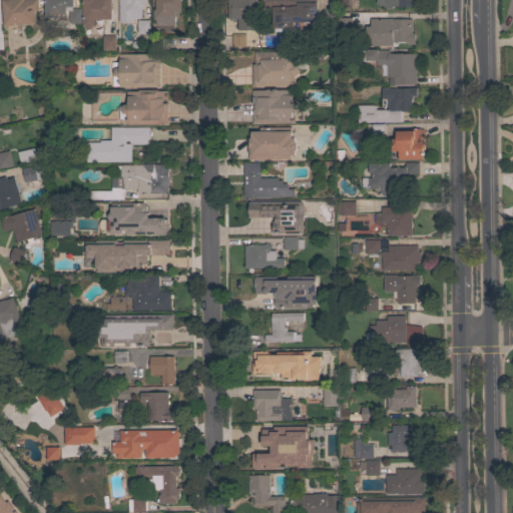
[(1,0),(38,0),(39,10),(35,11),(36,23),(4,26),(1,0)]
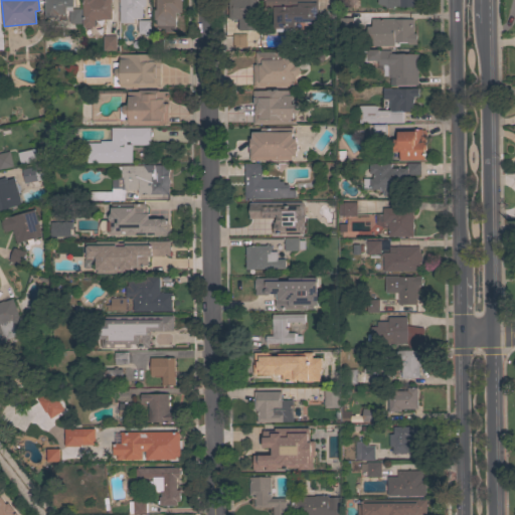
[(44,0),(73,0),(73,7),(72,7),(72,9),(81,9),(81,23),(69,23),(69,10),(65,10),(65,14),(65,20),(59,20),(59,17),(44,17),(44,0)]
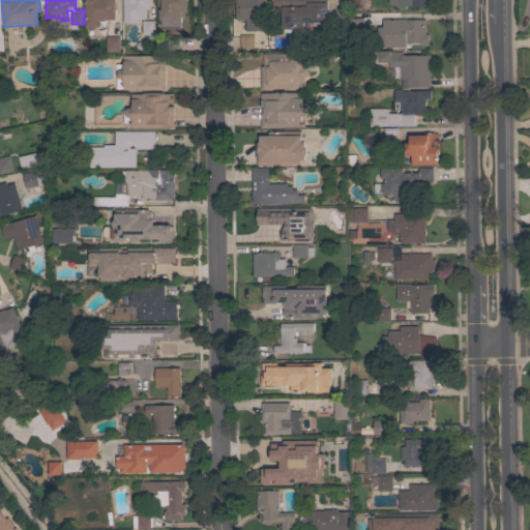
[(115,0),(115,20),(97,20),(97,27),(95,27),(95,29),(88,29),(88,27),(85,27),(85,0),(115,0)]
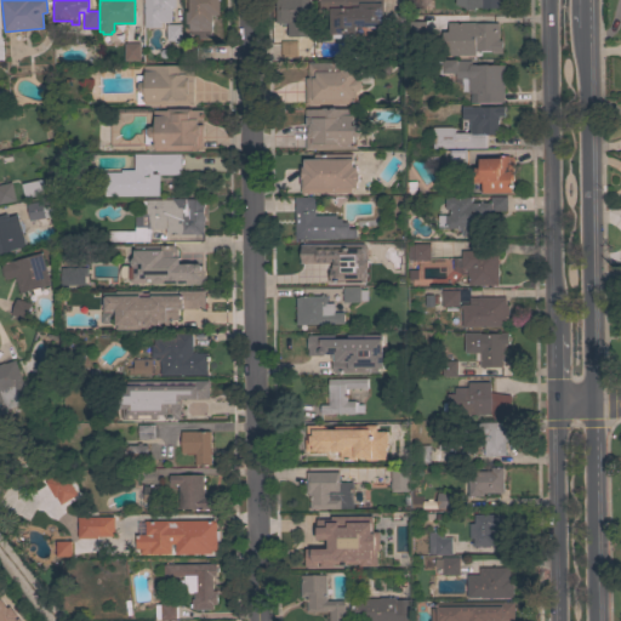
[(171,0),(172,22),(163,22),(163,24),(152,26),(151,22),(144,22),(144,0),(171,0)]
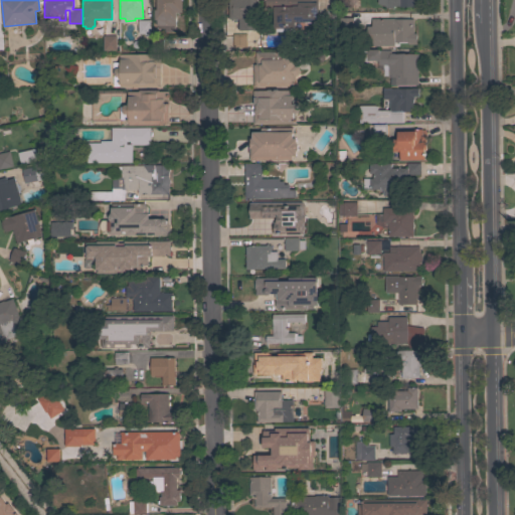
[(182,0),(182,12),(175,12),(175,25),(174,25),(174,31),(164,31),(164,28),(158,28),(158,26),(156,26),(156,19),(154,19),(154,9),(156,9),(156,0),(182,0)]
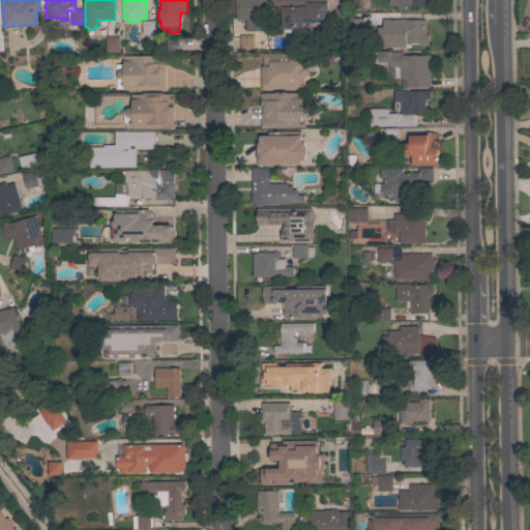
[(235,0),(264,0),(265,20),(235,20),(235,0)]
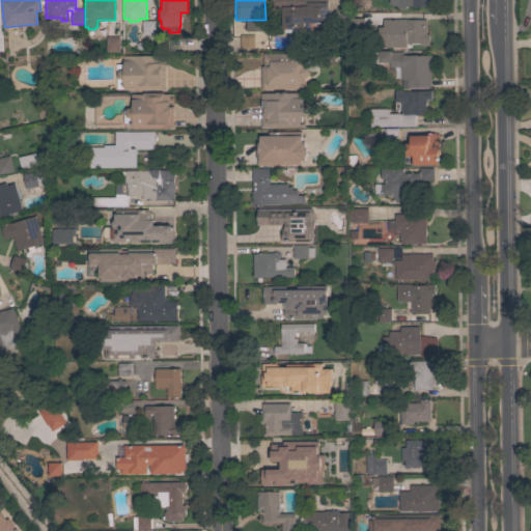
[(327,0),(327,22),(312,23),(312,24),(304,24),(304,29),(282,29),(282,8),(273,8),(273,0),(327,0)]
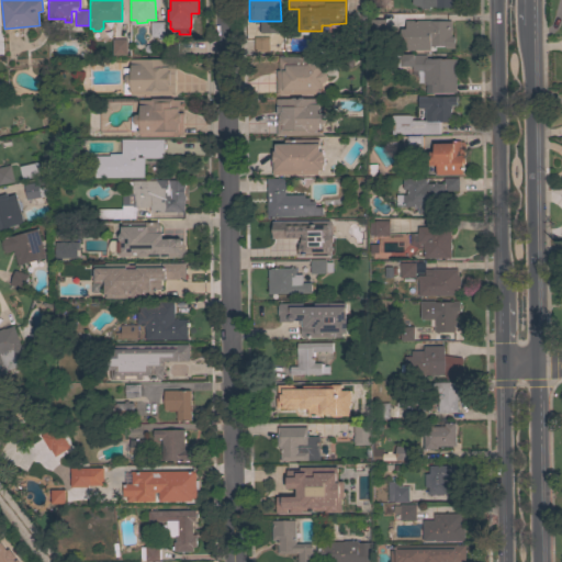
[(453,0),(454,7),(436,8),(436,7),(430,7),(430,9),(420,9),(420,7),(412,3),(412,0),(453,0)]
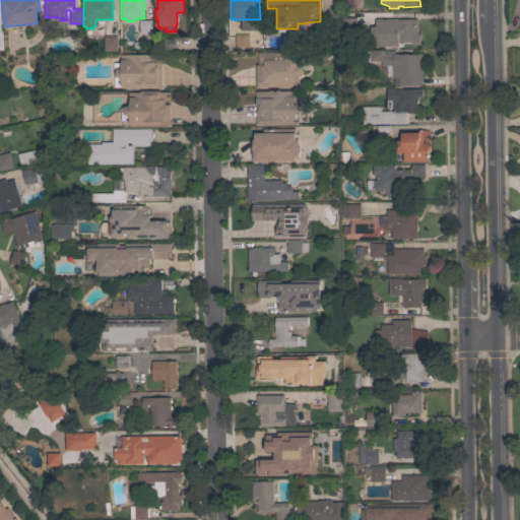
[(398,18),(398,19),(417,19),(417,34),(420,34),(420,45),(411,45),(411,43),(397,43),(397,44),(386,44),(386,48),(375,48),(375,29),(382,21),(382,18),(398,18)]
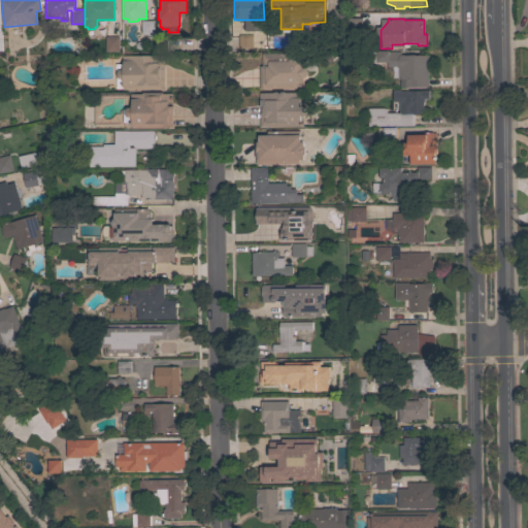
[(154,35),(141,35),(141,21),(154,21),(154,35)]
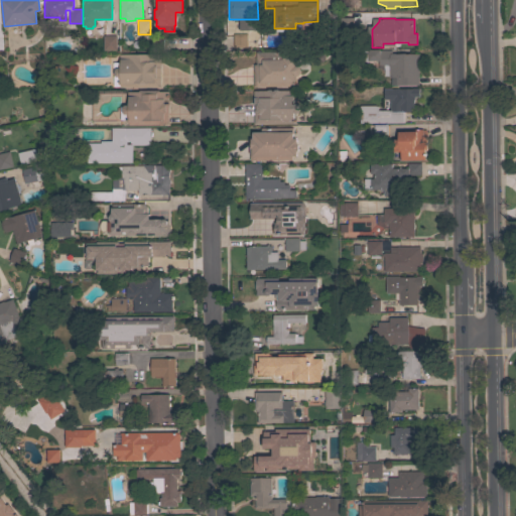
[(247,33),(247,47),(233,47),(233,33),(247,33)]
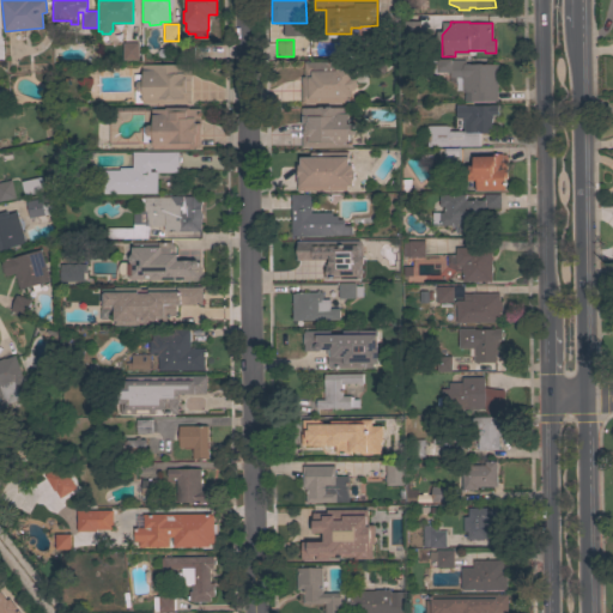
[(139,60),(122,60),(122,42),(139,42),(139,60)]
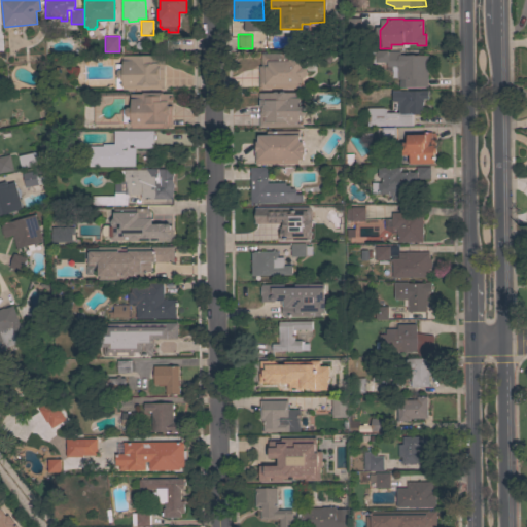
[(427,86),(403,86),(403,78),(396,78),(396,77),(391,77),(391,67),(387,67),(386,62),(371,62),(371,50),(388,50),(388,51),(399,51),(399,55),(415,55),(427,56),(427,86)]
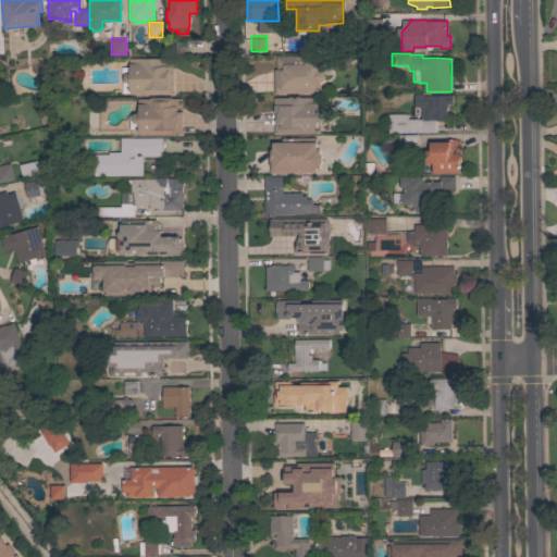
[(273,70),(276,70),(276,67),(275,67),(275,57),(319,57),(319,72),(322,72),(323,74),(323,79),(322,82),(318,82),(319,94),(273,94),(273,70)]
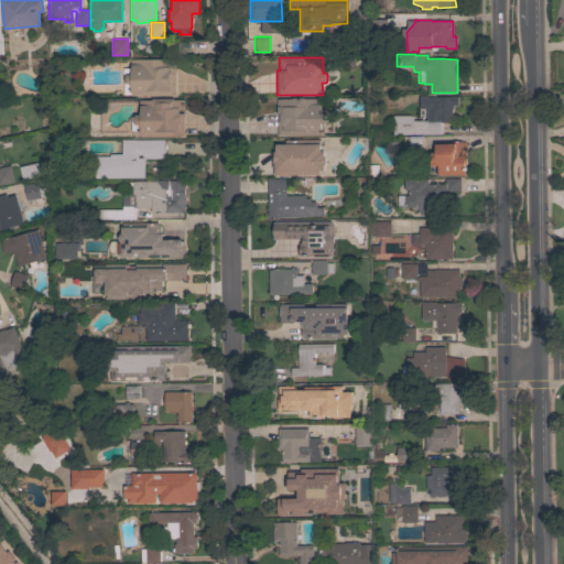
[(175,58),(175,95),(132,96),(132,95),(123,95),(123,83),(125,83),(125,76),(122,76),(122,68),(130,68),(130,60),(175,58)]
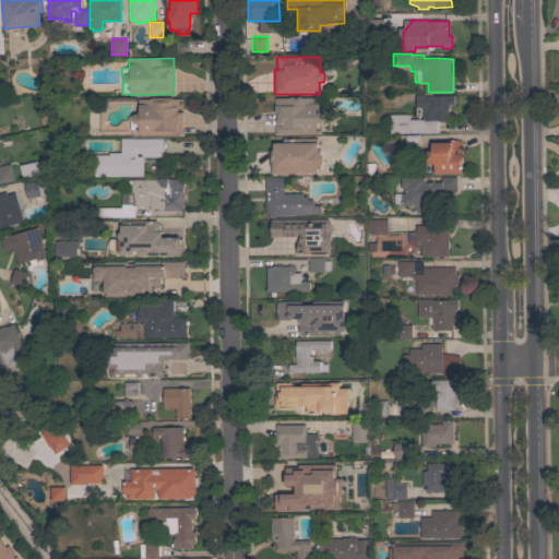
[(423,107),(415,107),(415,96),(454,96),(454,105),(449,105),(449,108),(448,108),(448,121),(437,121),(437,133),(389,133),(389,115),(407,115),(409,115),(409,119),(424,119),(424,118),(423,118),(423,107)]
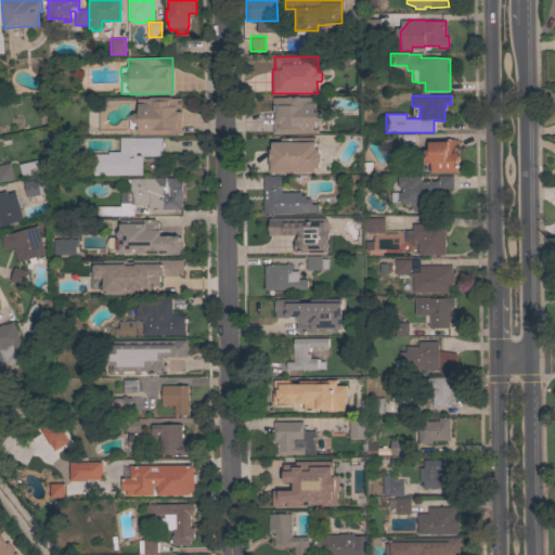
[(138,134),(138,129),(129,129),(129,115),(131,115),(133,113),(137,113),(137,99),(150,99),(150,97),(171,97),(171,99),(181,99),(181,107),(176,107),(176,112),(181,112),(181,133),(171,133),(171,134),(138,134)]
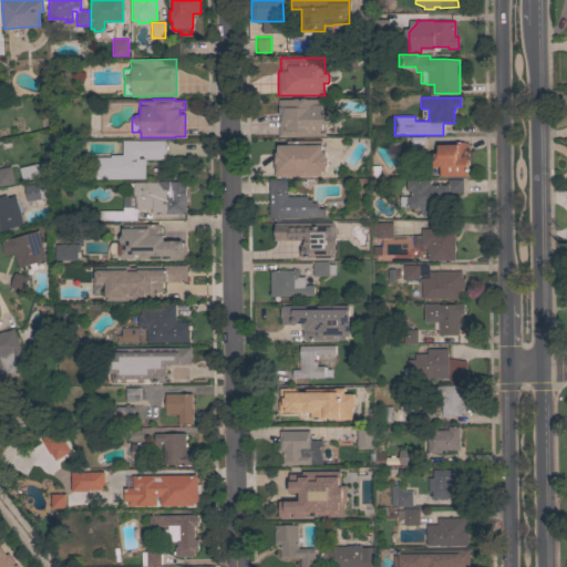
[(278,136),(278,100),(295,100),(295,99),(306,99),(306,100),(322,99),(322,114),(327,114),(329,116),(329,122),(327,124),(323,124),(323,130),(322,130),(322,135),(278,136)]
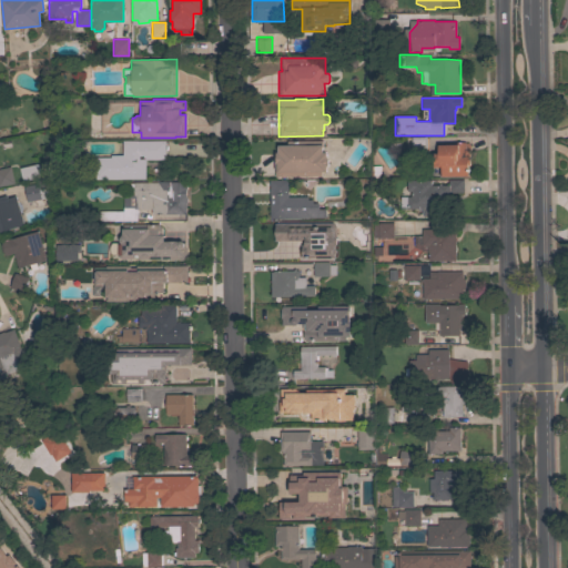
[(427,138),(427,154),(406,154),(406,138),(427,138)]
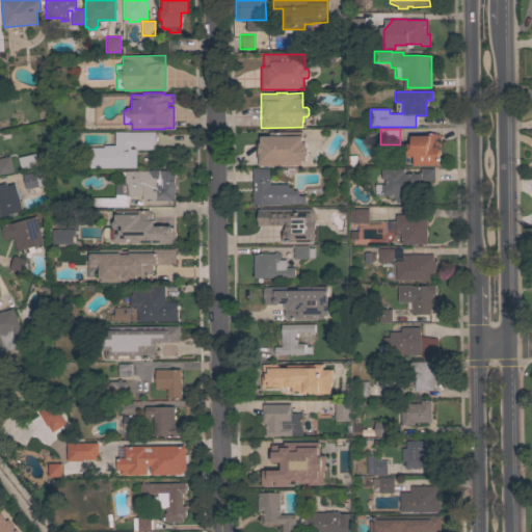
[(155,132),(155,150),(136,150),(136,167),(89,168),(89,148),(103,148),(103,145),(114,145),(114,132),(155,132)]
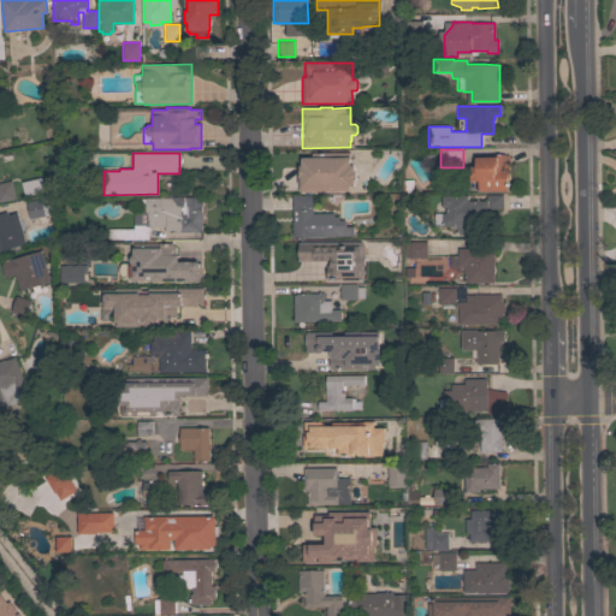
[(298,191),(298,184),(297,184),(297,166),(301,166),(301,158),(312,158),(312,153),(349,153),(349,166),(354,166),(354,171),(355,173),(356,179),(354,182),(354,187),(348,187),(348,191),(298,191)]
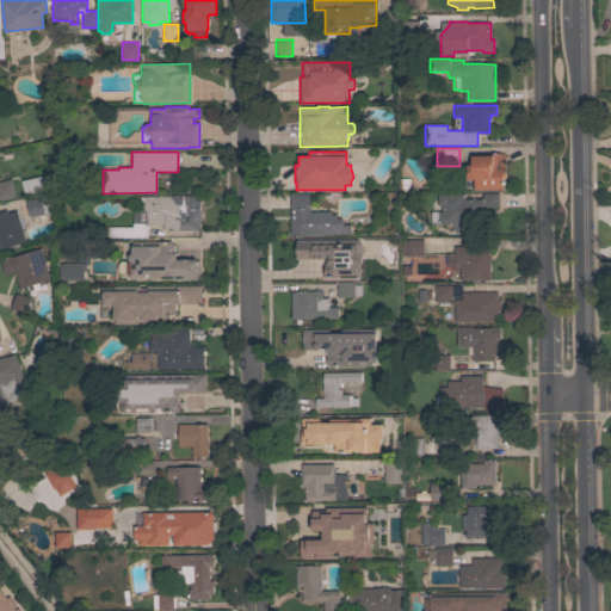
[(474,190),(474,189),(471,189),(471,179),(464,179),(464,176),(463,177),(463,167),(467,167),(467,165),(471,165),(471,161),(469,161),(469,156),(471,156),(471,155),(492,155),(492,154),(500,153),(500,161),(505,160),(505,178),(503,178),(503,189),(474,190)]
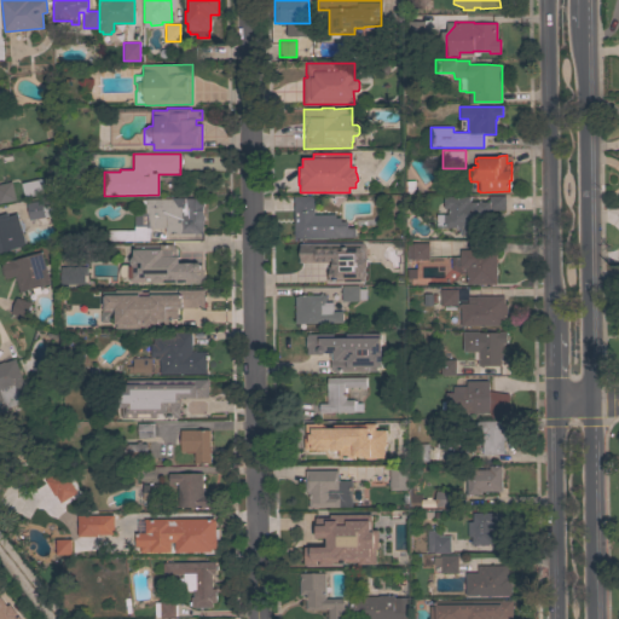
[(42,179),(46,194),(24,198),(21,184),(42,179)]
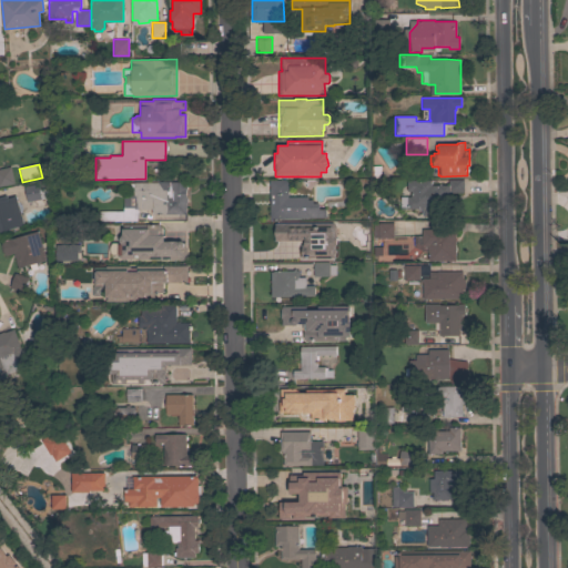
[(0,168),(10,166),(14,183),(0,185),(0,168)]
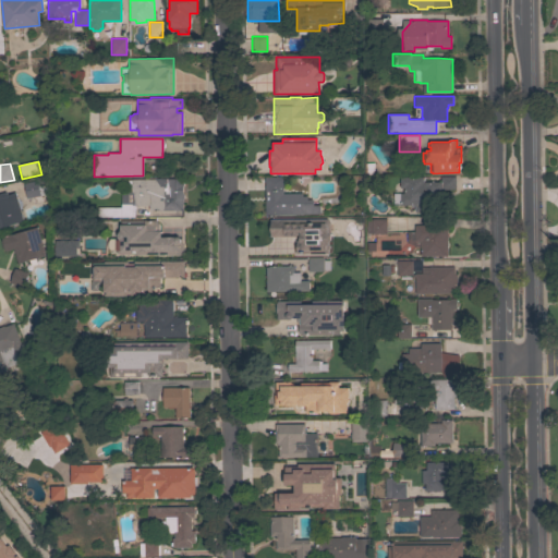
[(265,215),(264,177),(282,177),(282,193),(302,193),(302,196),(307,196),(307,199),(313,199),(313,205),(320,205),(320,214),(265,215)]
